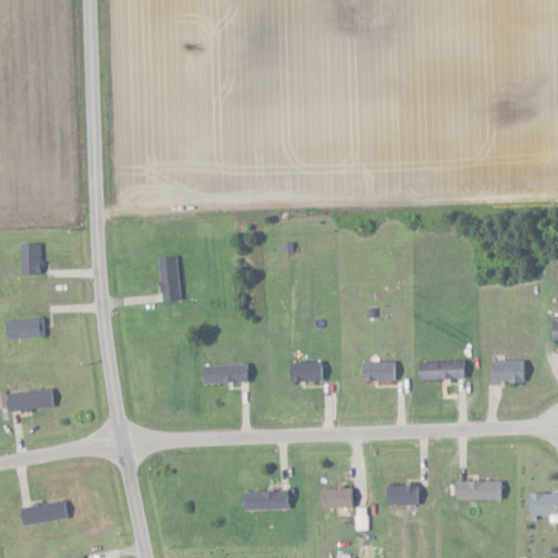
[(45,243),(23,244),(24,275),(45,275),(45,243)]
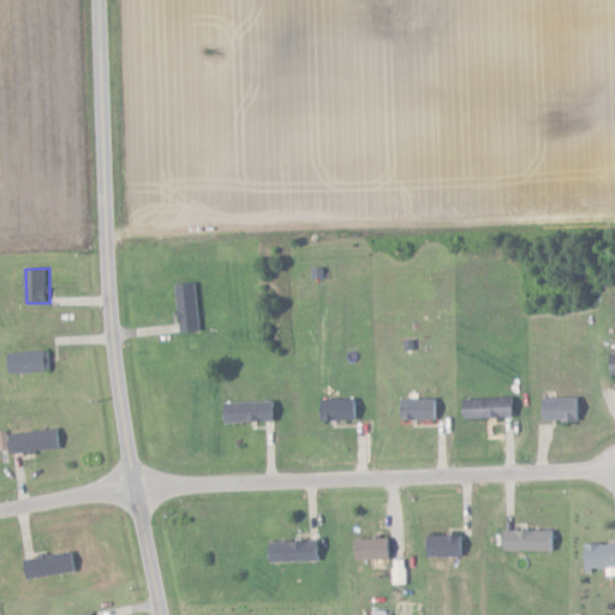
[(183,333),(202,332),(201,284),(181,284),(183,333)]
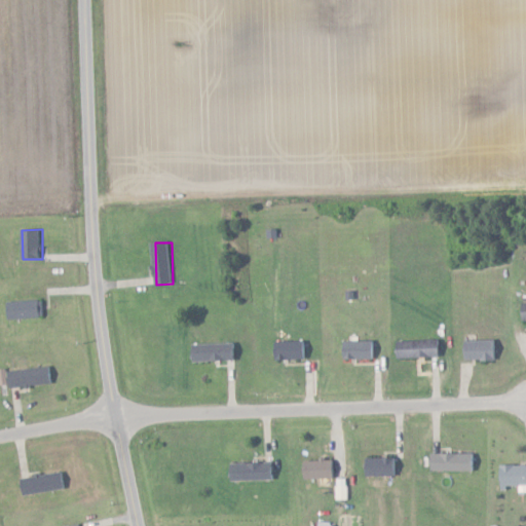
[(9,318),(44,317),(44,300),(9,301),(9,318)]
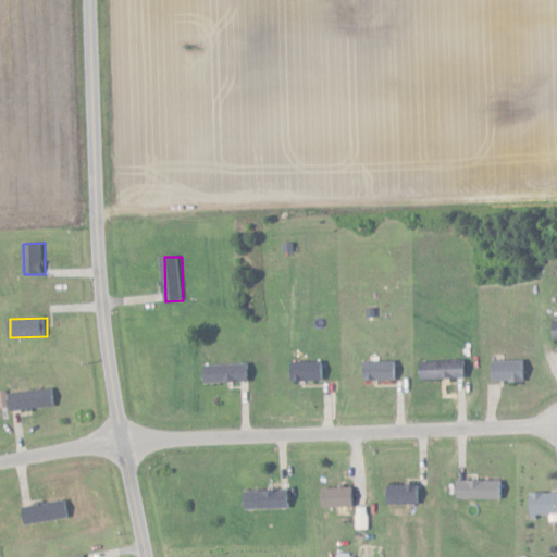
[(423,361),(423,380),(470,378),(469,359),(423,361)]
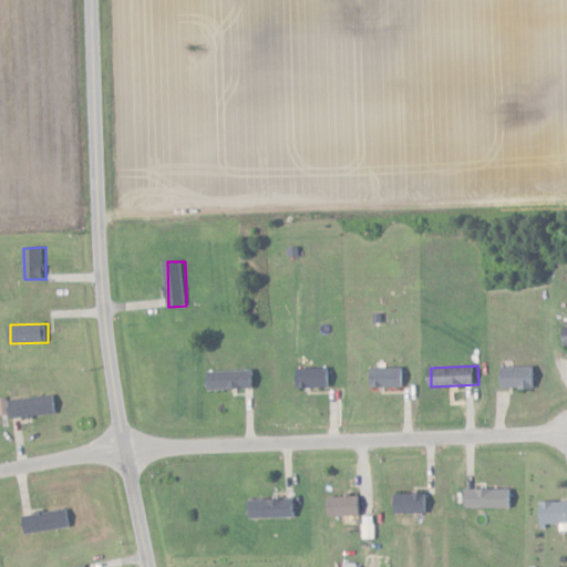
[(538,388),(537,366),(501,367),(502,389),(538,388)]
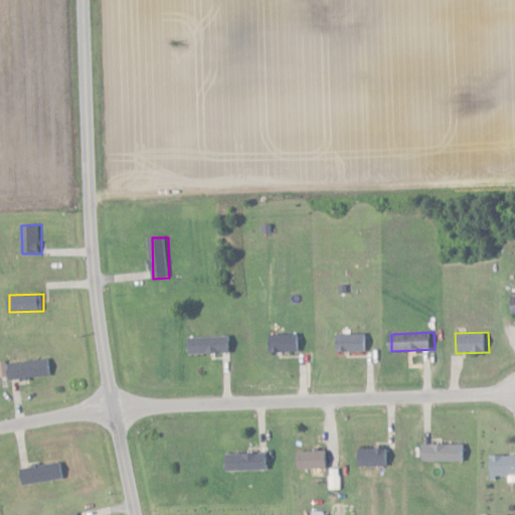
[(303,351),(303,334),(271,335),(271,352),(303,351)]
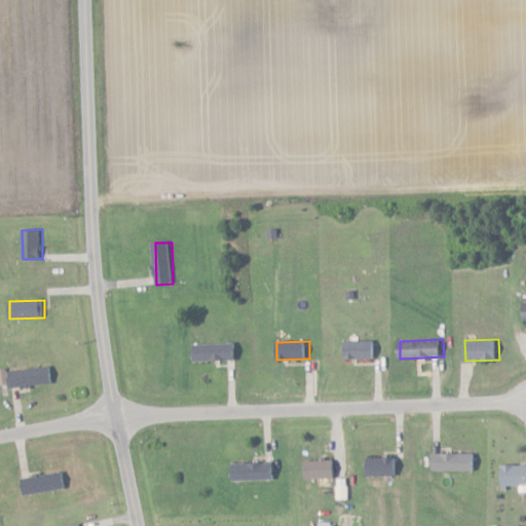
[(377,359),(377,341),(346,341),(346,359),(377,359)]
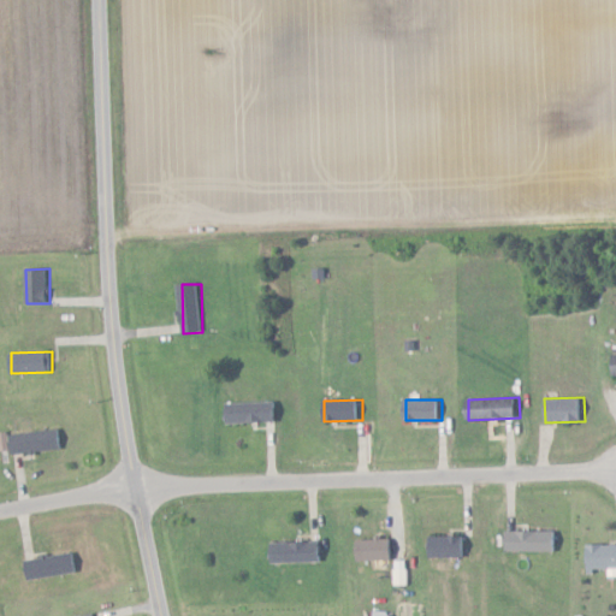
[(230,424),(280,422),(279,402),(230,404),(230,424)]
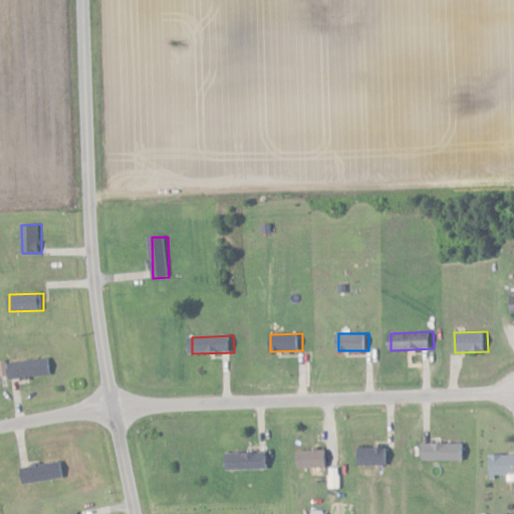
[(14,379),(54,373),(51,356),(11,363),(14,379)]
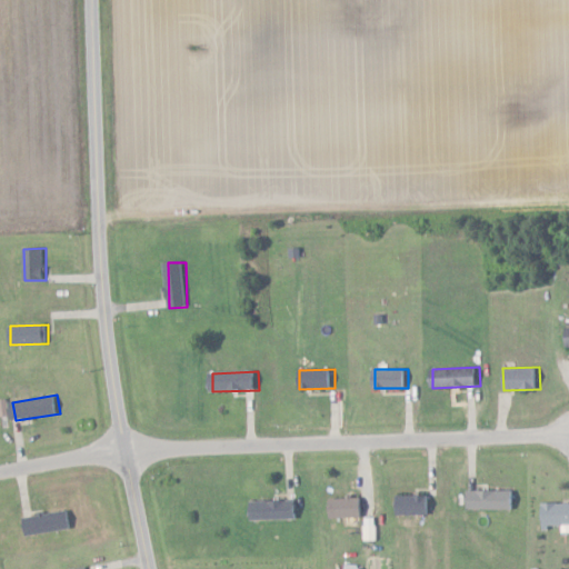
[(470,509),(517,510),(517,490),(471,489),(470,509)]
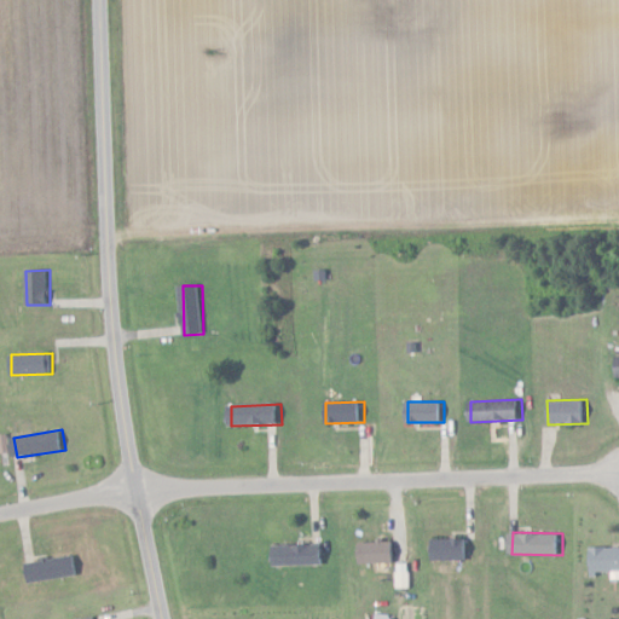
[(469,539),(432,539),(432,560),(469,561),(469,539)]
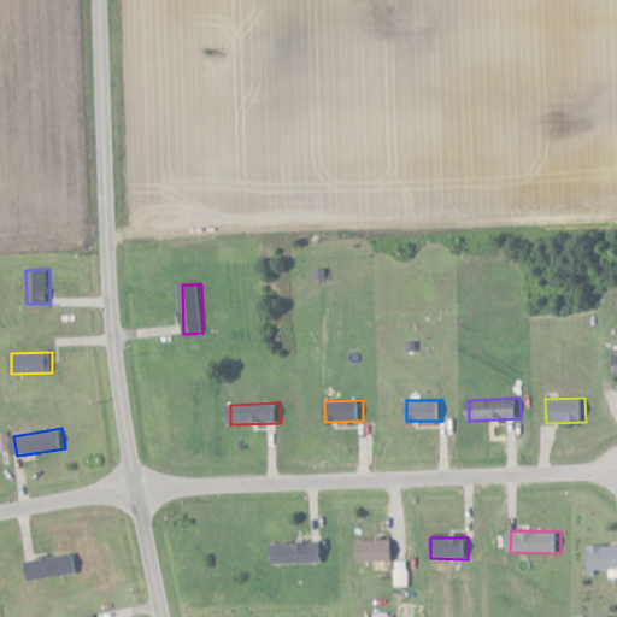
[(358,563),(397,562),(395,540),(357,540),(358,563)]
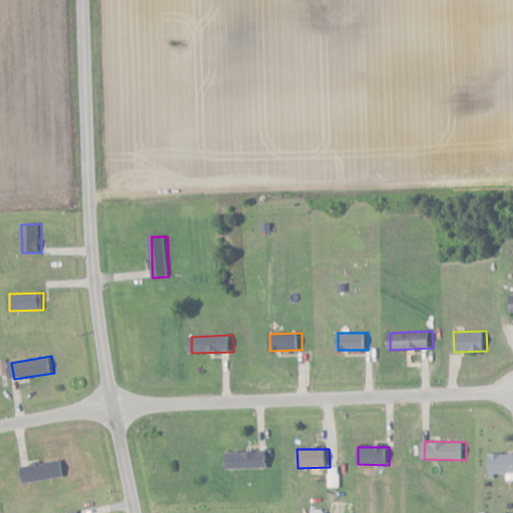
[(227,469),(271,468),(271,451),(227,452),(227,469)]
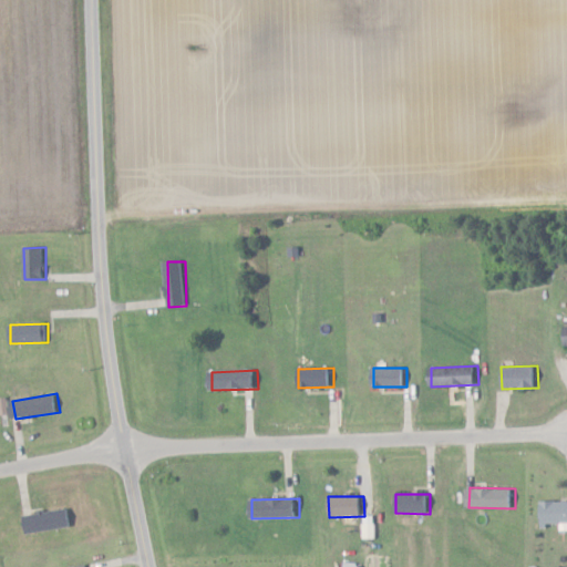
[(566,501),(540,502),(542,525),(566,524),(566,501)]
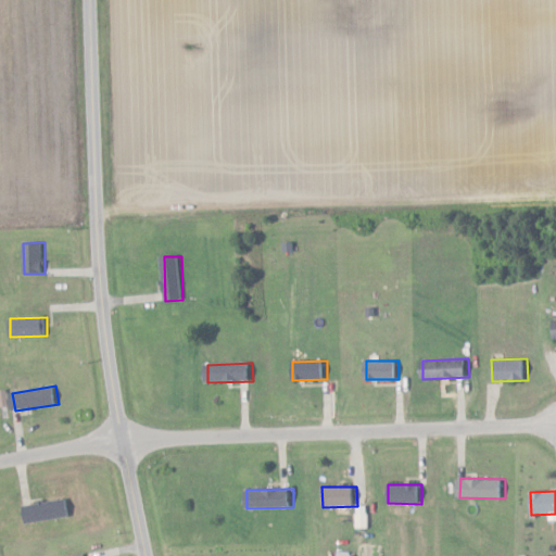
[(26,504),(28,522),(72,517),(70,498),(26,504)]
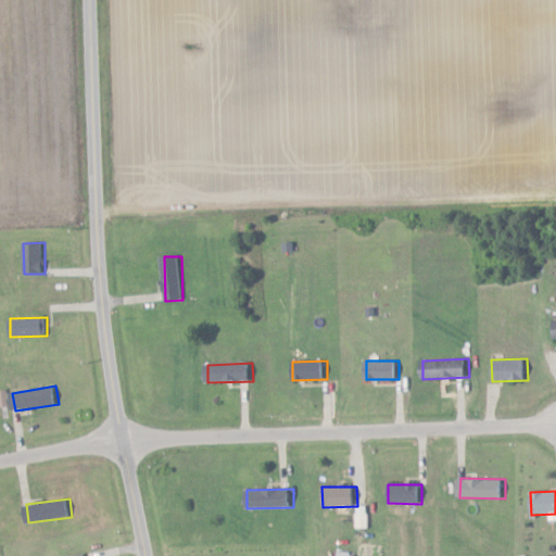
All buildings are outlined.
